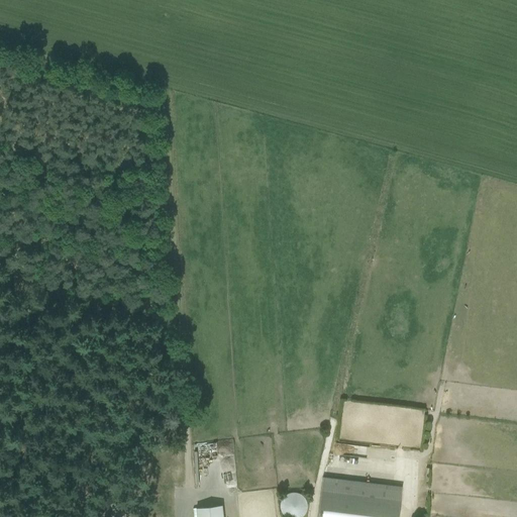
[(217,455),(233,454),(232,443),(217,443),(217,455)]
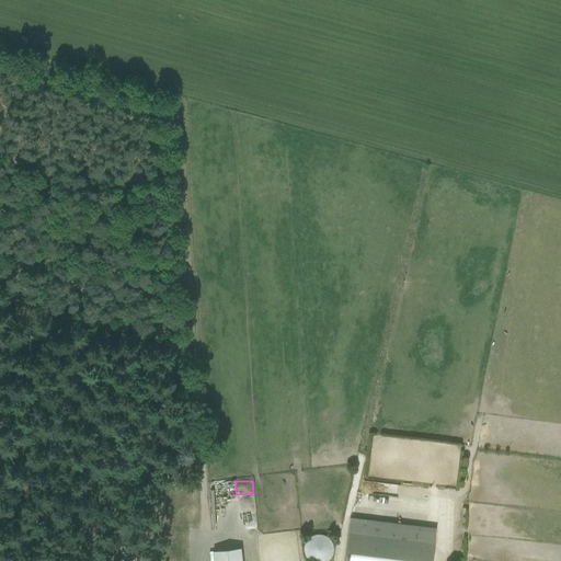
[(364,481),(363,491),(378,492),(378,481),(364,481)]
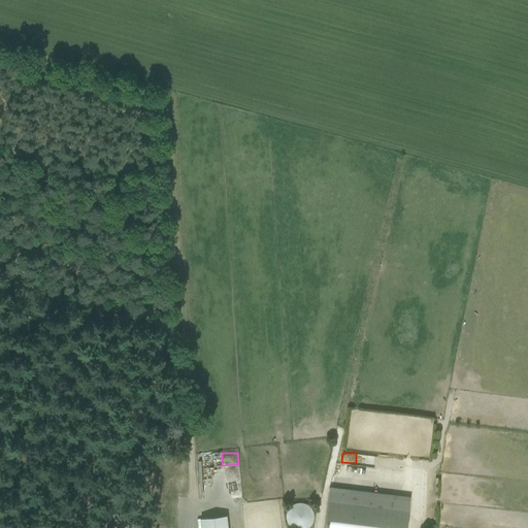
[(325,527),(404,527),(409,498),(331,488),(325,527)]
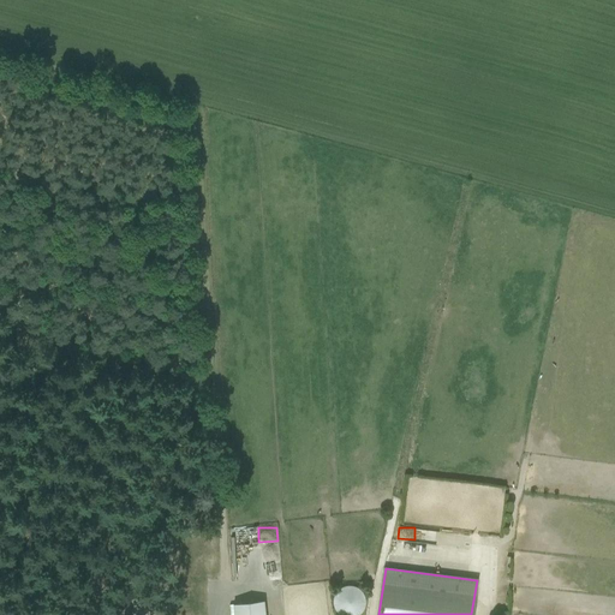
[(359,614),(360,614),(363,611),(364,608),(365,605),(365,603),(365,599),(365,597),(363,593),(362,591),(359,589),(357,587),(354,587),(351,586),(350,586),(347,586),(344,587),(339,589),(336,591),(334,596),(333,598),(333,602),(333,604),(334,608),(335,610),(336,613),(338,614),(359,614)]
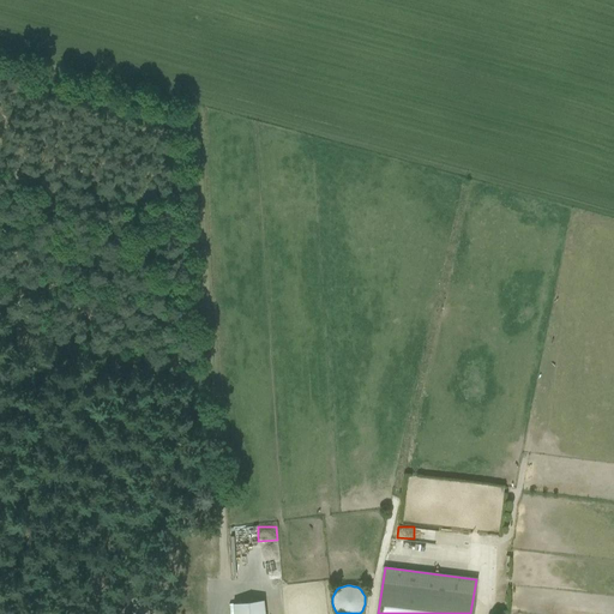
[(264,613),(263,601),(233,603),(233,613),(264,613)]
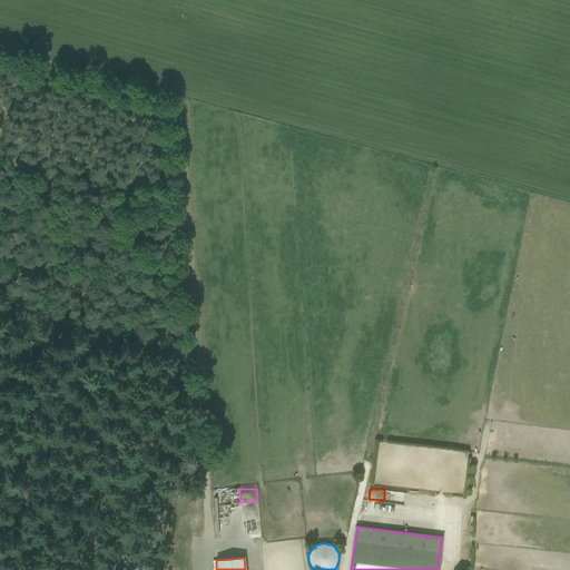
All buildings are outlined.
